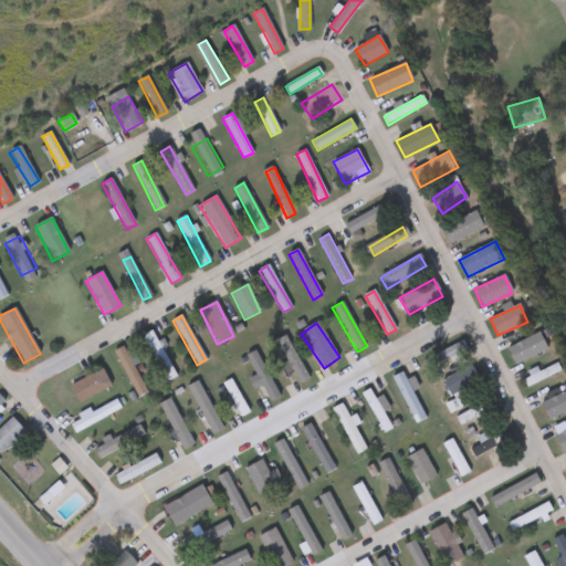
[(142,337),(152,332),(177,376),(168,381),(142,337)]
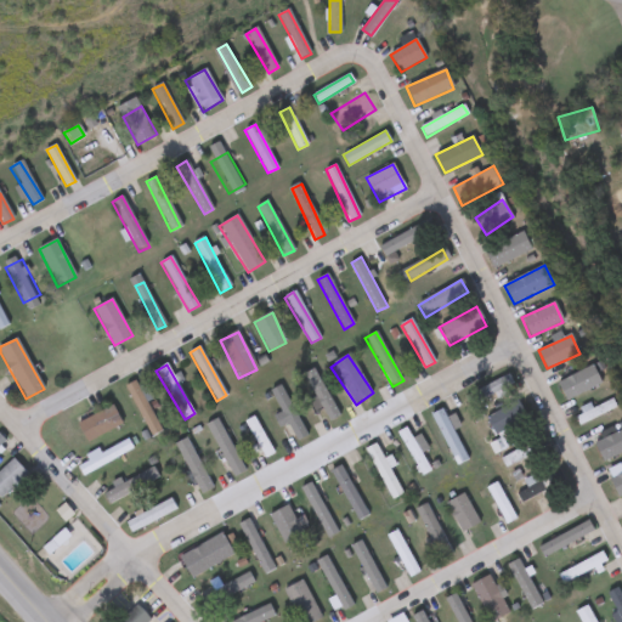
[(601,388),(574,401),(565,383),(592,368),(601,388)]
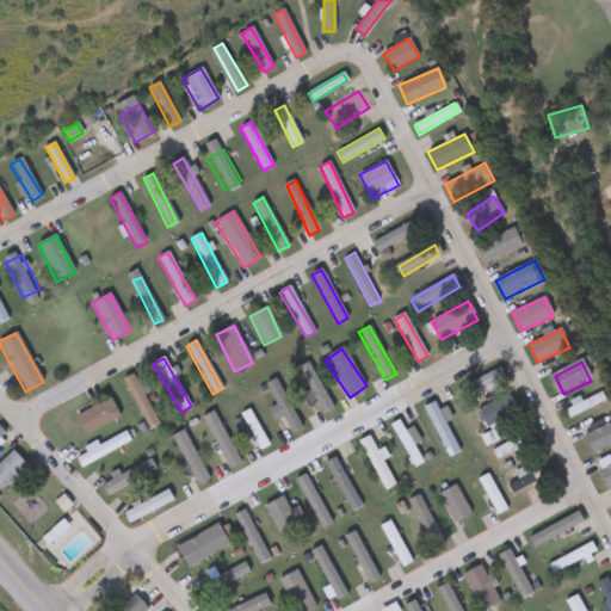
[(315,414),(296,378),(314,368),(334,405),(315,414)]
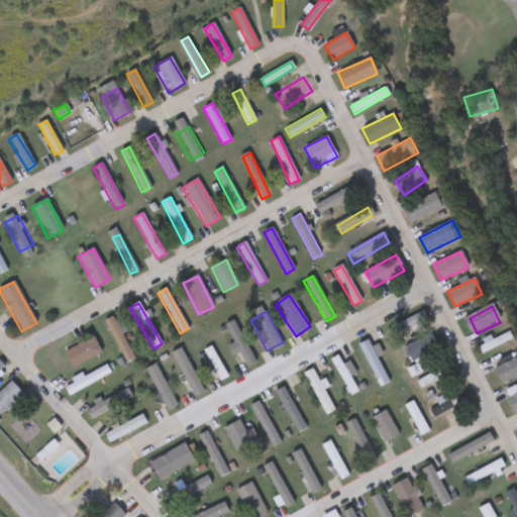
[(387,331),(422,312),(426,319),(391,339),(387,331)]
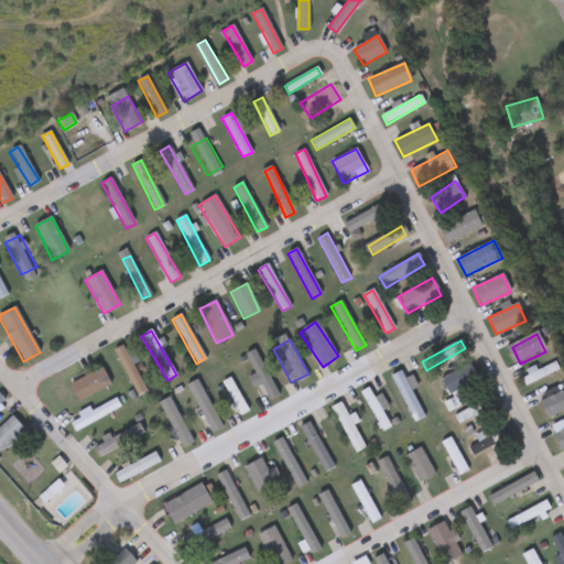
[(138,396),(114,350),(125,345),(149,390),(138,396)]
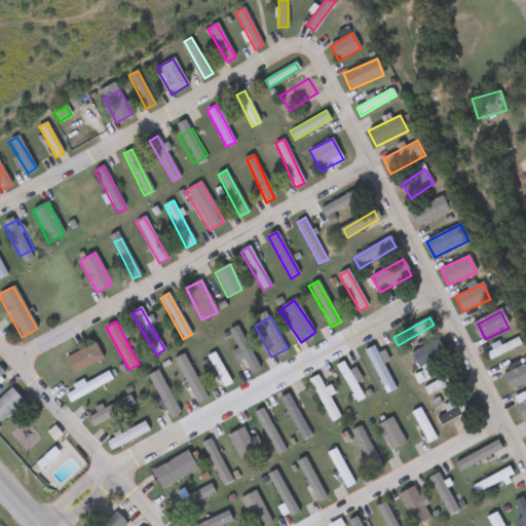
[(228,331),(237,326),(259,369),(251,373),(228,331)]
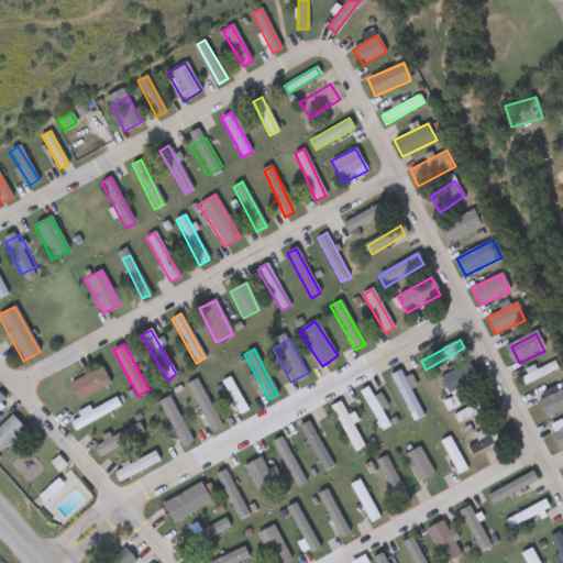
[(556,368),(526,385),(522,378),(553,362),(556,368)]
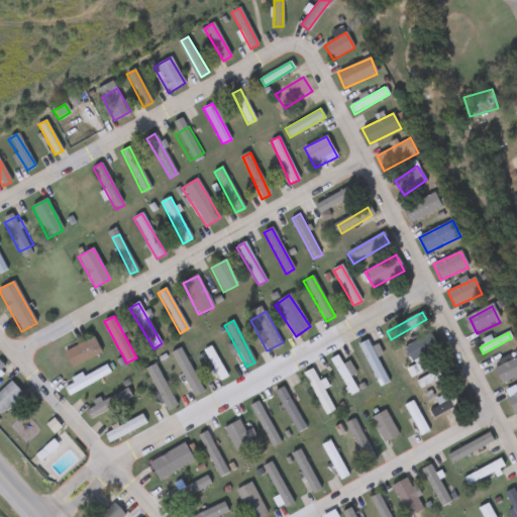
[(438,348),(412,363),(404,347),(430,333),(438,348)]
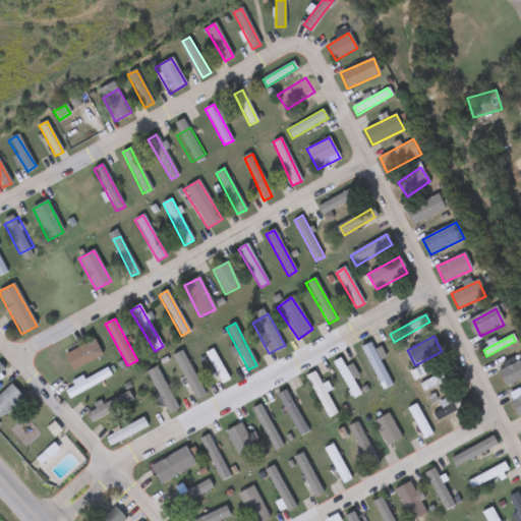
[(65,356),(93,340),(102,354),(74,371),(65,356)]
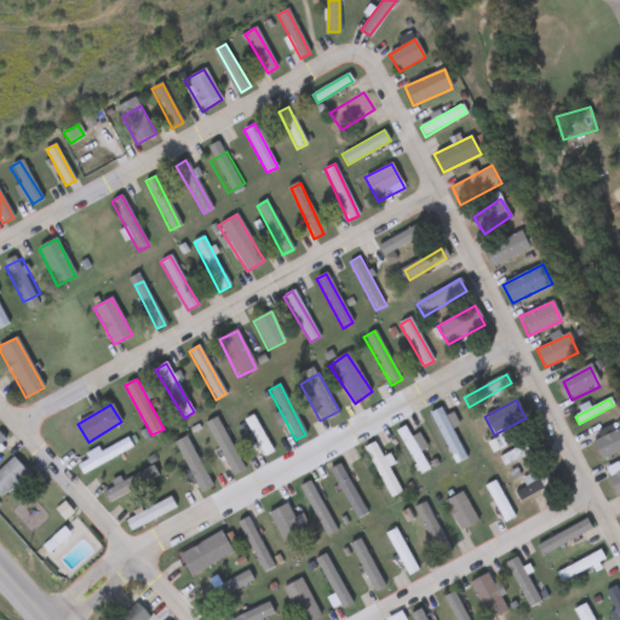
[(428,415),(438,409),(468,458),(458,464),(428,415)]
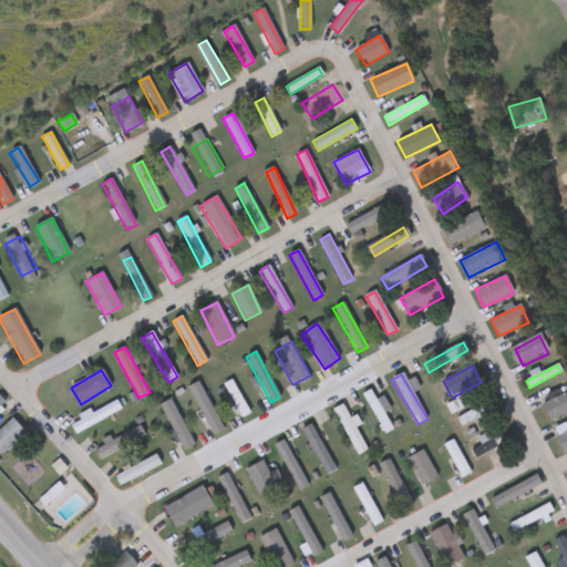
[(215,434),(186,389),(196,382),(225,428),(215,434)]
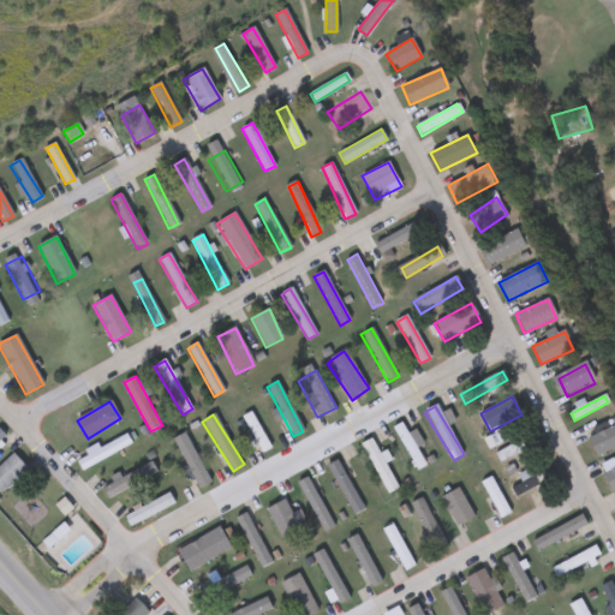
[(393,429),(401,424),(425,466),(417,471),(393,429)]
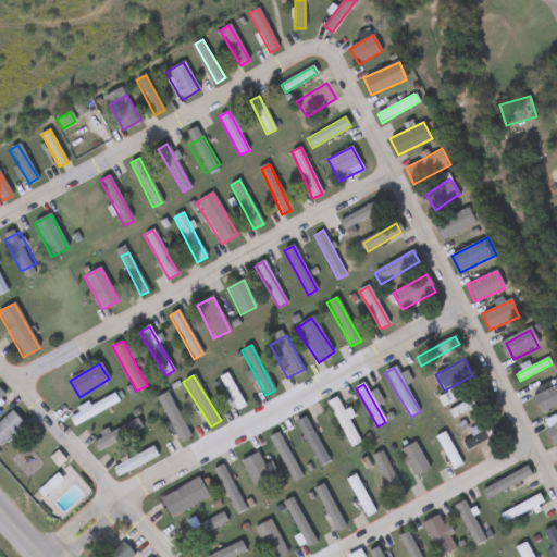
[(530,398),(556,384),(556,406),(539,416),(530,398)]
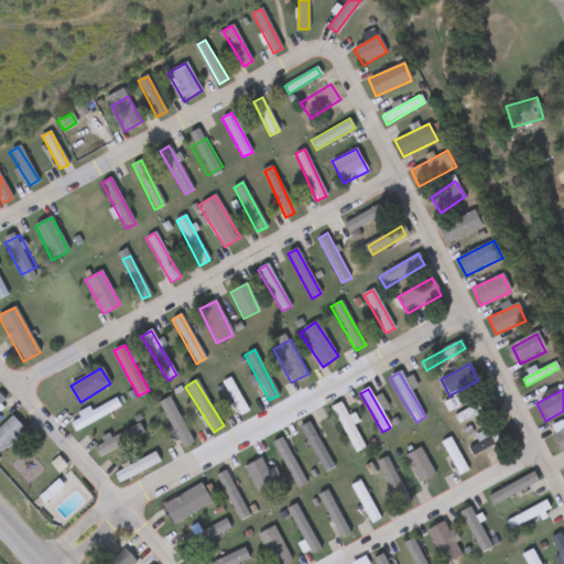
[(192,444),(182,449),(159,403),(169,398),(192,444)]
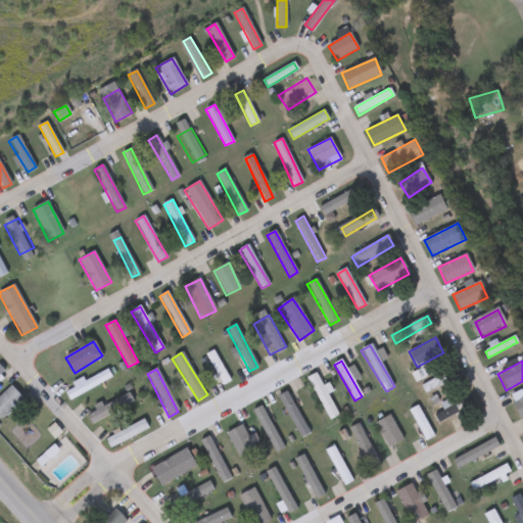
[(461,378),(425,394),(421,385),(457,369),(461,378)]
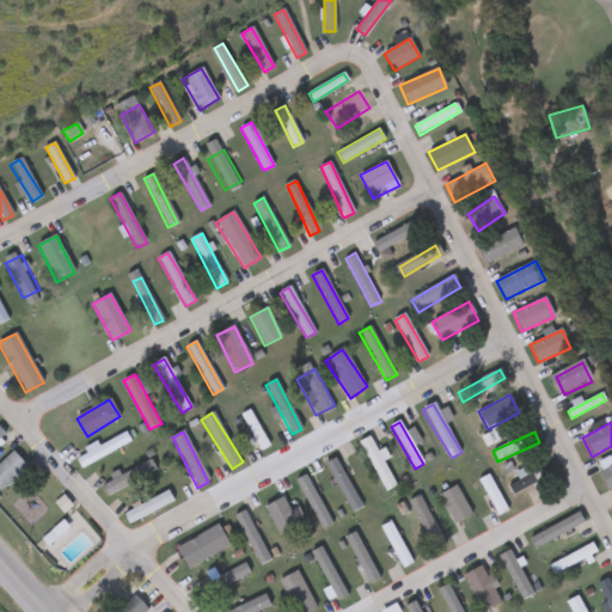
[(77,458),(117,438),(123,448),(81,467),(77,458)]
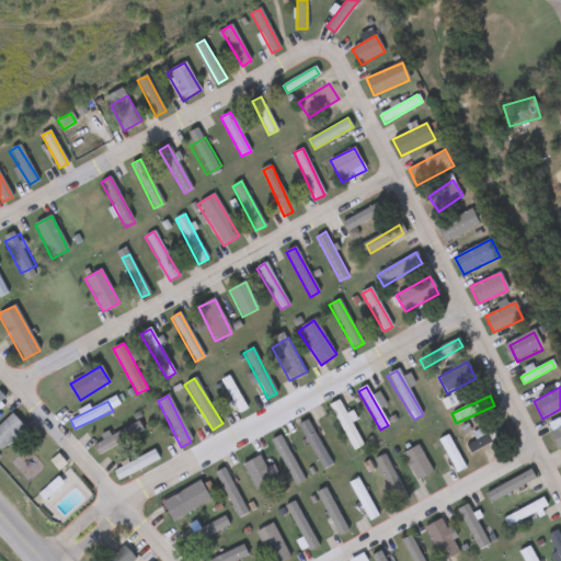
[(328,409),(335,402),(364,443),(356,449),(328,409)]
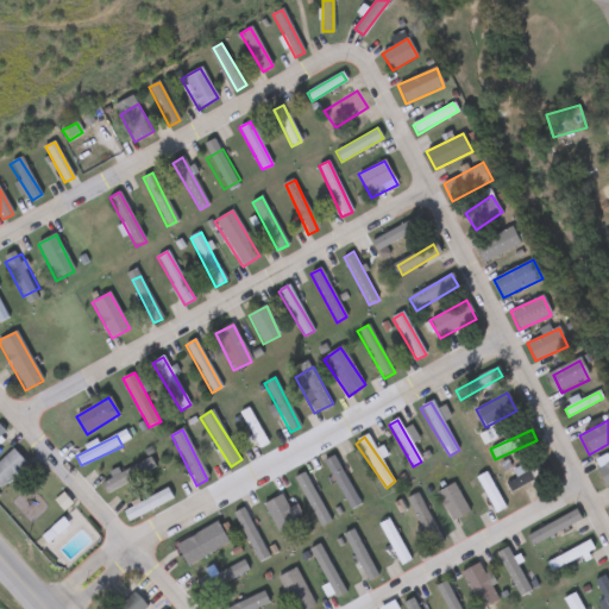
[(2,489),(0,487),(0,462),(12,450),(27,464),(2,489)]
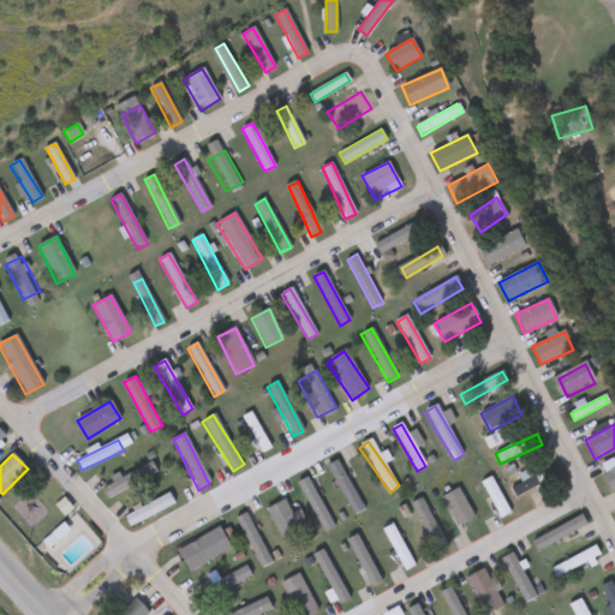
[(363,509),(353,513),(330,461),(340,458),(363,509)]
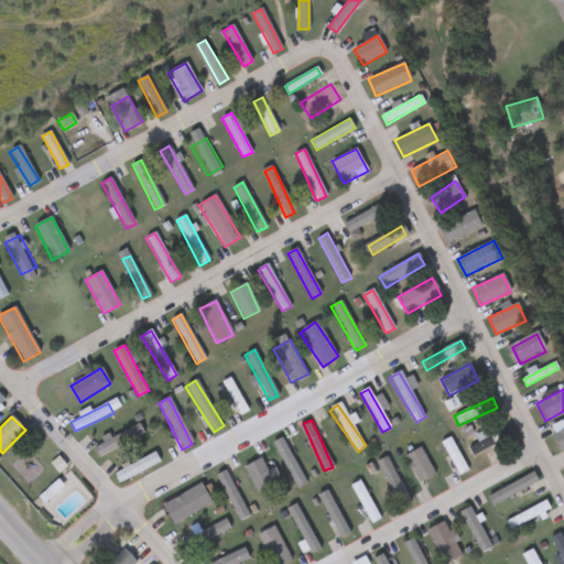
[(563,451),(559,454),(548,433),(563,425),(563,426),(563,451)]
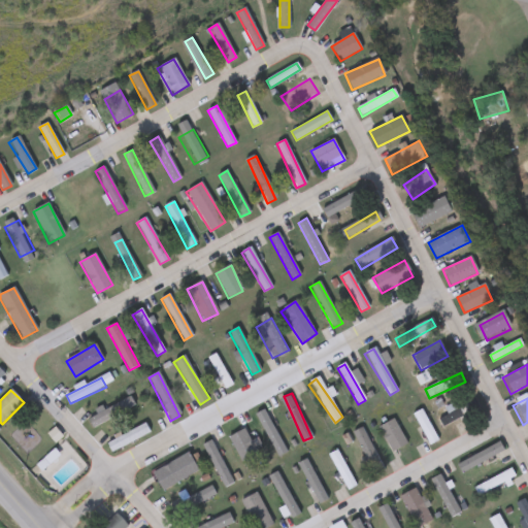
[(480,409),(442,426),(439,418),(475,401),(480,409)]
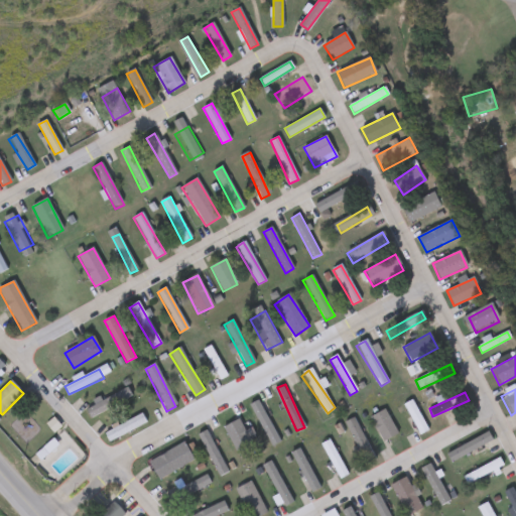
[(250,404),(259,400),(279,441),(270,446),(250,404)]
